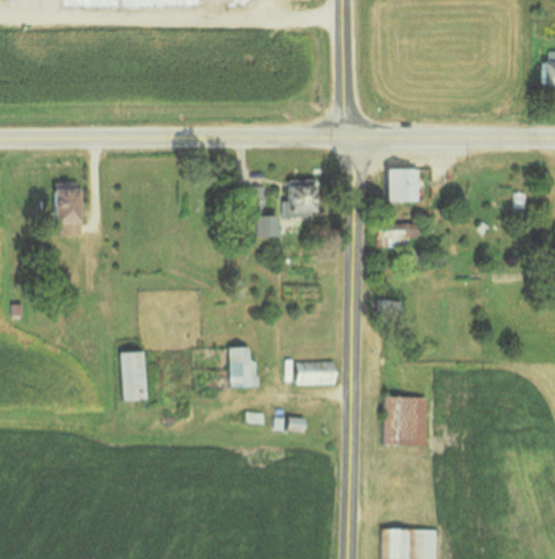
[(554,61),(543,61),(543,83),(554,83),(554,61)]
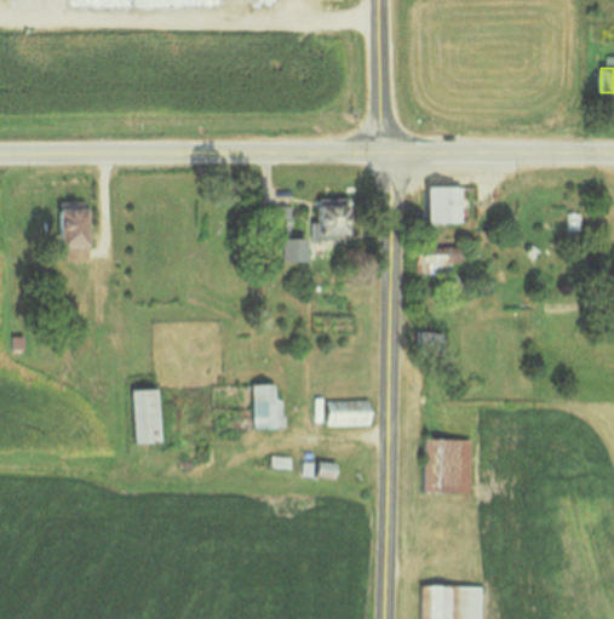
[(464,187),(425,187),(425,223),(464,223),(464,187)]
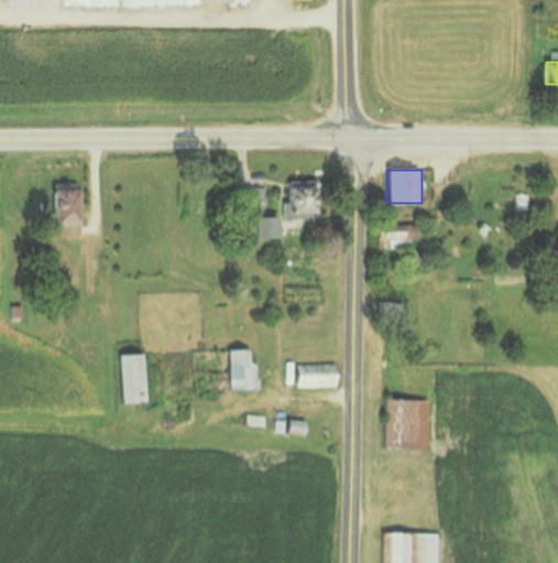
[(314,216),(314,184),(284,184),(284,216),(314,216)]
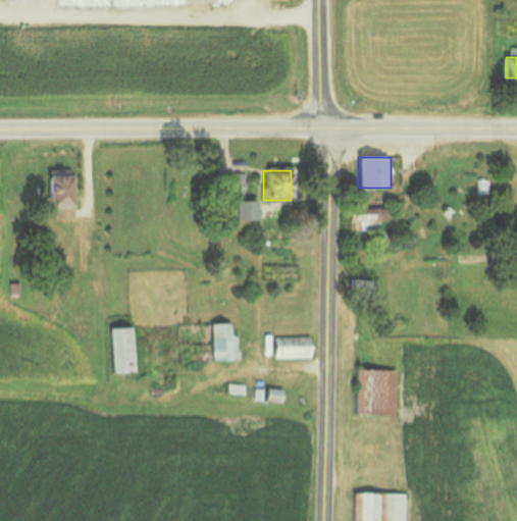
[(248,173),(233,173),(233,220),(257,220),(257,200),(248,200),(248,173)]
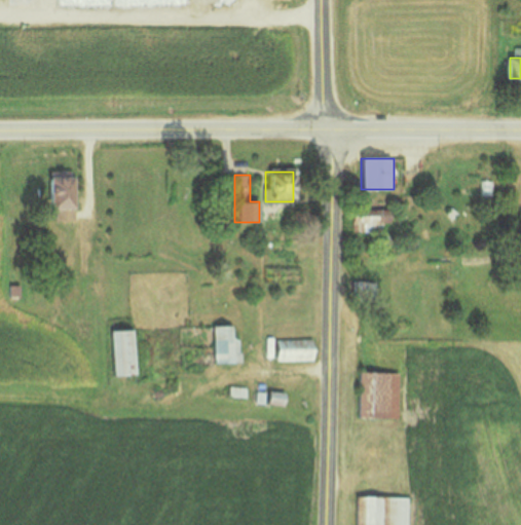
[(47,177),(47,209),(56,209),(56,221),(75,221),(75,177),(47,177)]
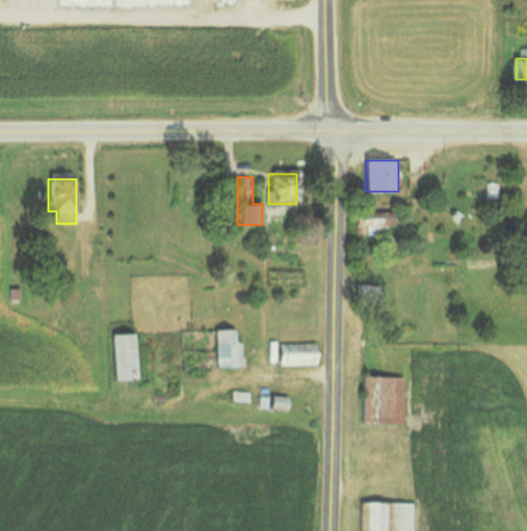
[(396,213),(359,213),(359,236),(396,236),(396,213)]
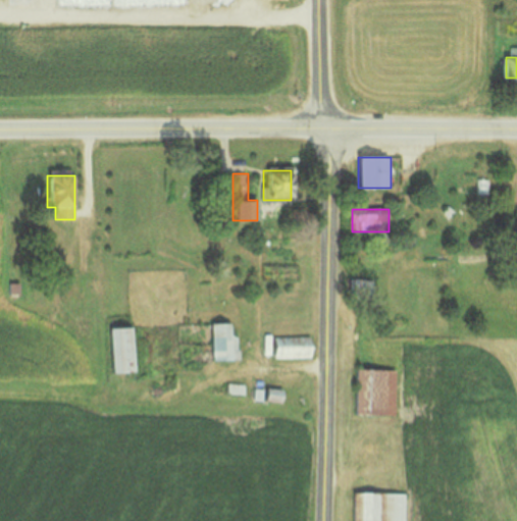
[(376,279),(352,279),(352,301),(376,301),(376,279)]
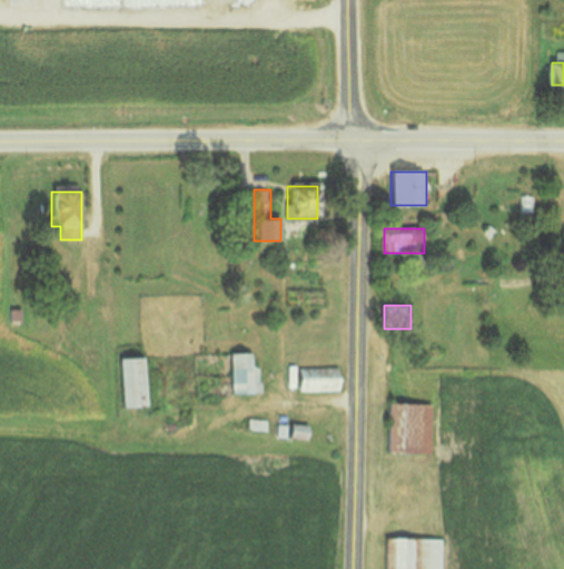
[(234,393),(265,393),(265,368),(255,368),(255,352),(234,352),(234,393)]
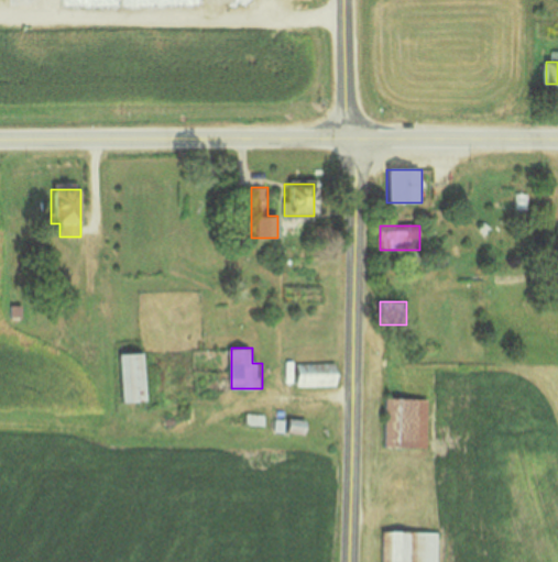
[(120,353),(121,401),(146,400),(145,352),(120,353)]
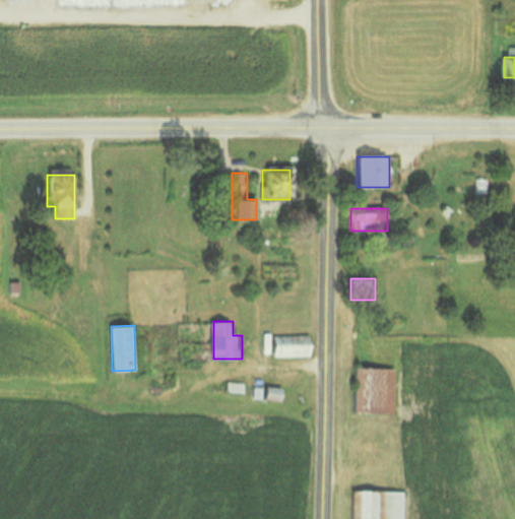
[(311,336),(274,336),(274,357),(311,357),(311,336)]
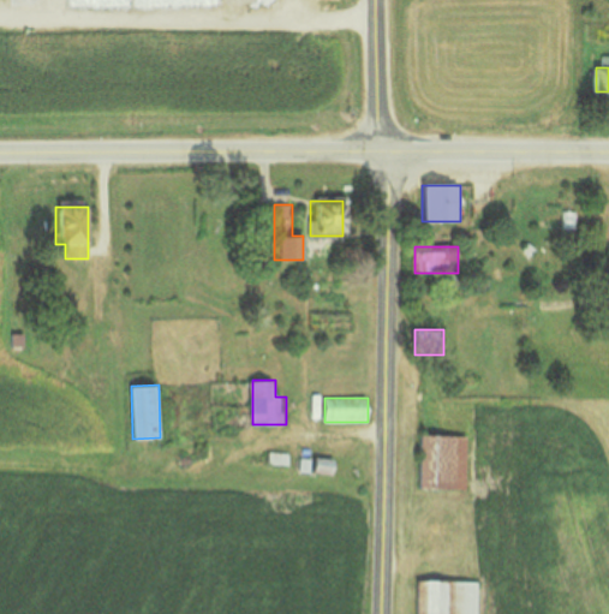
[(470,435),(422,435),(422,489),(470,489),(470,435)]
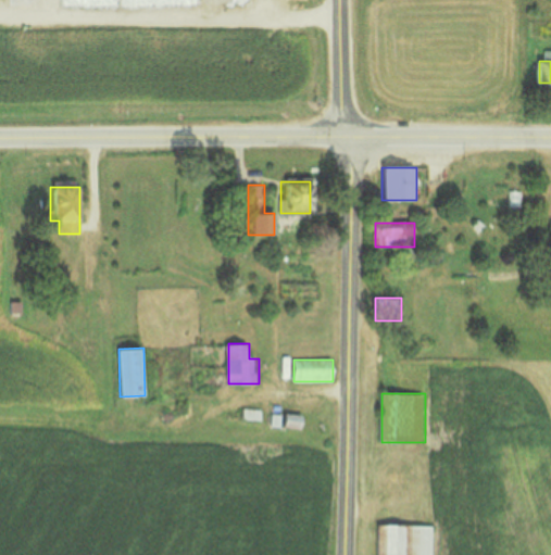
[(302,428),(302,415),(274,415),(274,428),(302,428)]
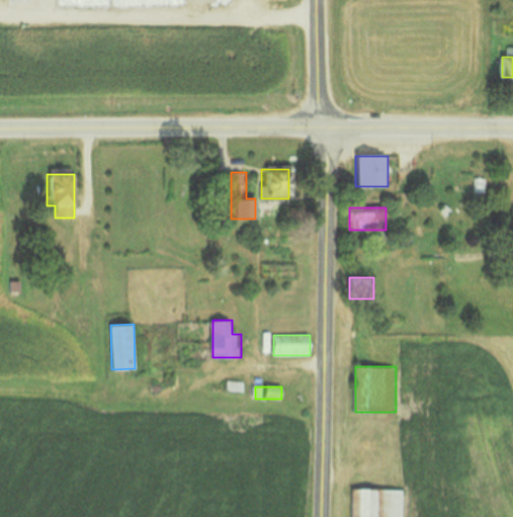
[(404,516),(405,490),(352,490),(351,516),(404,516)]
